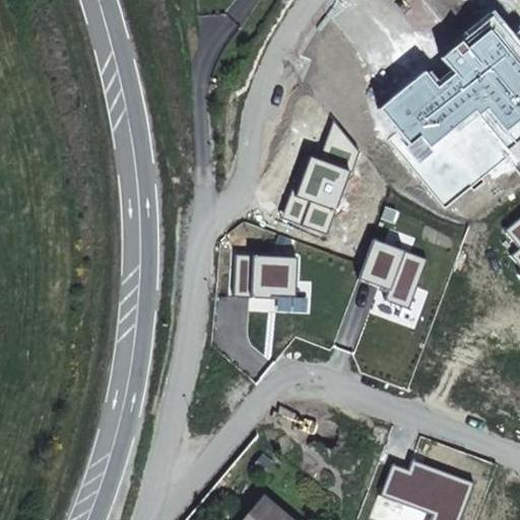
[(519,267),(519,274),(518,275),(519,277),(519,217),(504,232),(519,250),(511,257),(519,267)]
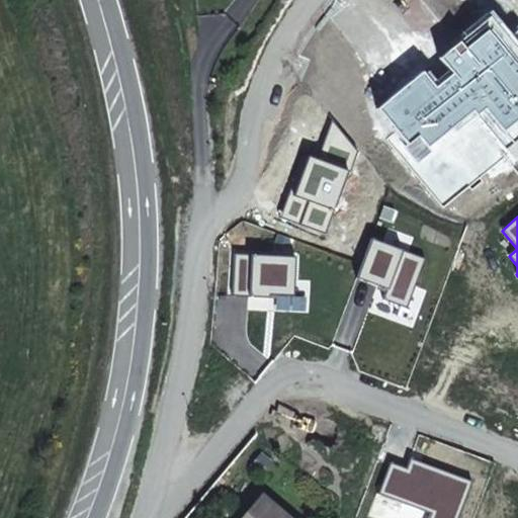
[(425,259),(371,240),(357,279),(386,290),(382,299),(407,309),(425,259)]
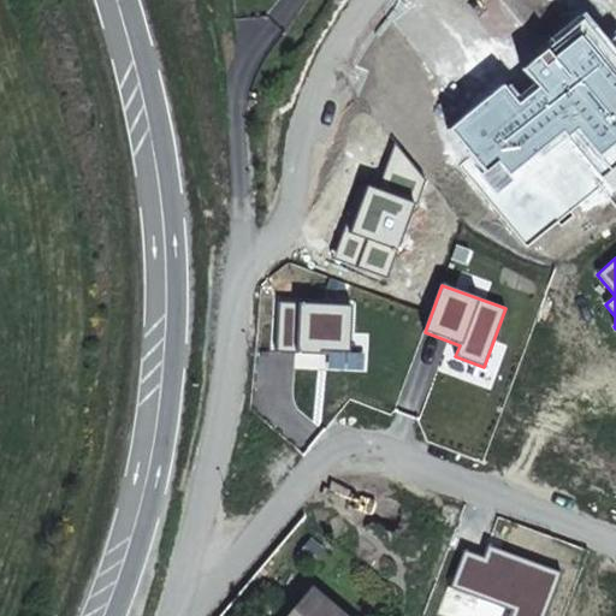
[(278,303),(276,353),(319,355),(320,351),(349,353),(350,307),(278,303)]
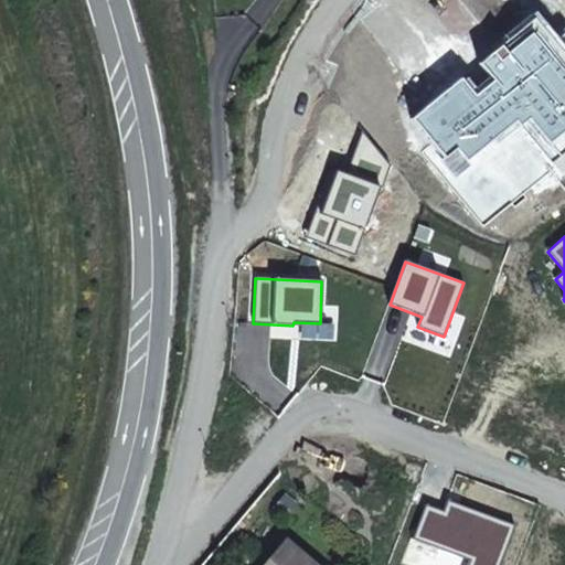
[(500,564),(515,526),(448,502),(444,513),(426,507),(414,540),(470,561),(468,564),(500,564)]
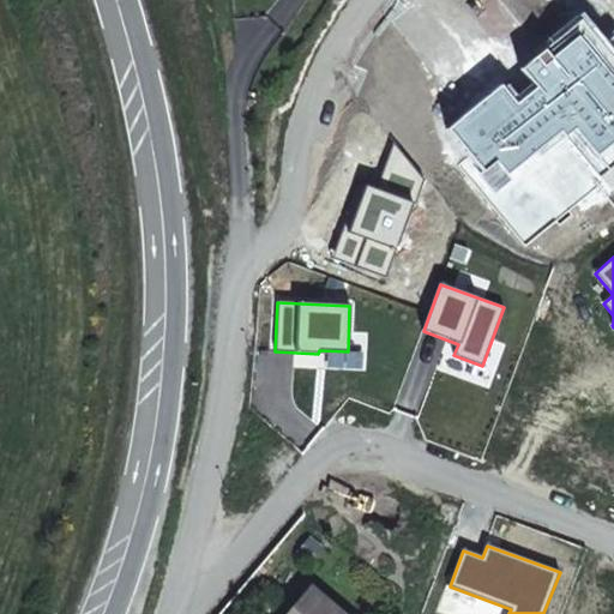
[(335,613),(311,591),(290,613),(335,613)]
